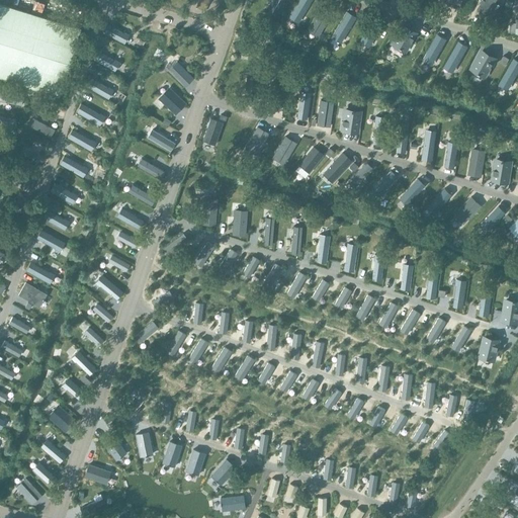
[(271,0),(266,8),(277,15),(286,0),(271,0)]
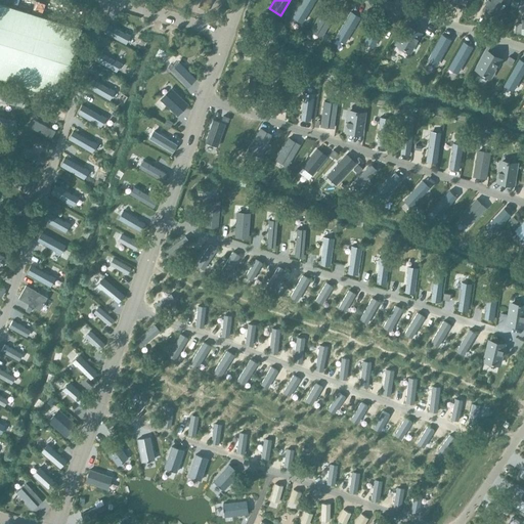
[(302,0),(292,18),(302,24),(315,0),(302,0)]
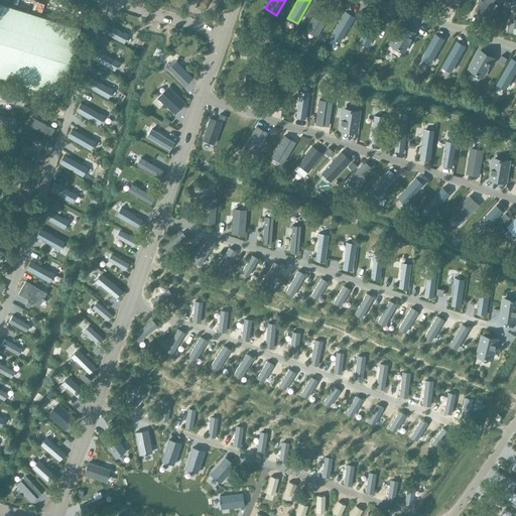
[(498,0),(480,0),(476,8),(490,16),(498,0)]
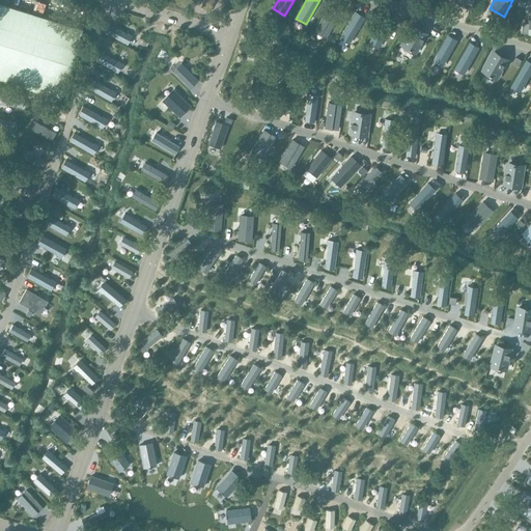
[(0,3),(0,80),(60,100),(83,30),(0,3)]
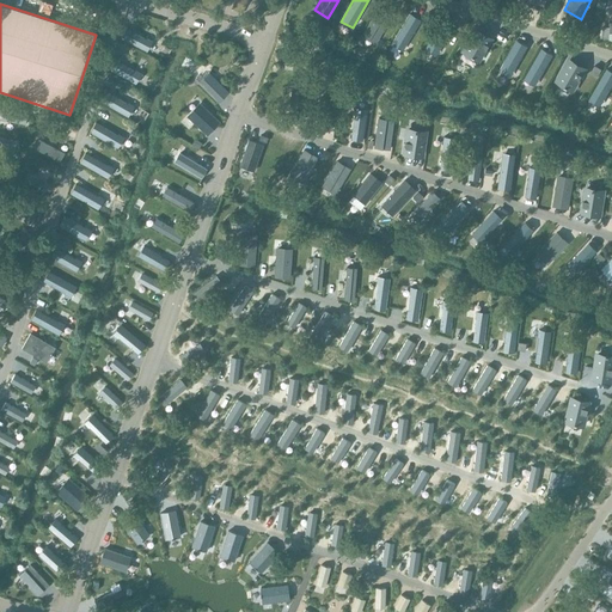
[(379,7),(362,36),(375,44),(392,16),(379,7)]
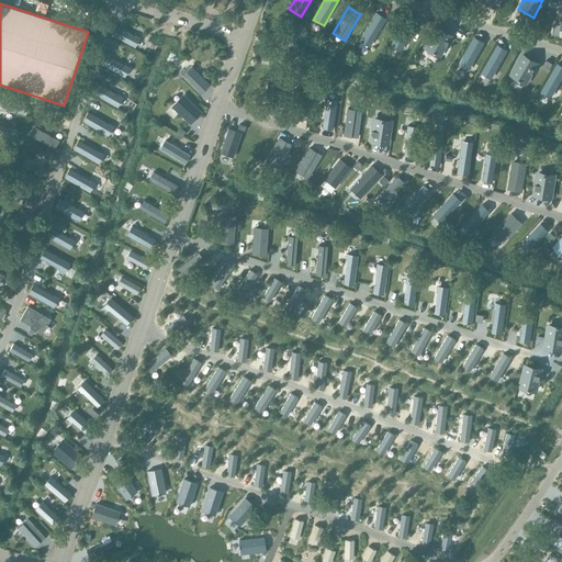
[(377,13),(359,41),(370,47),(386,19),(377,13)]
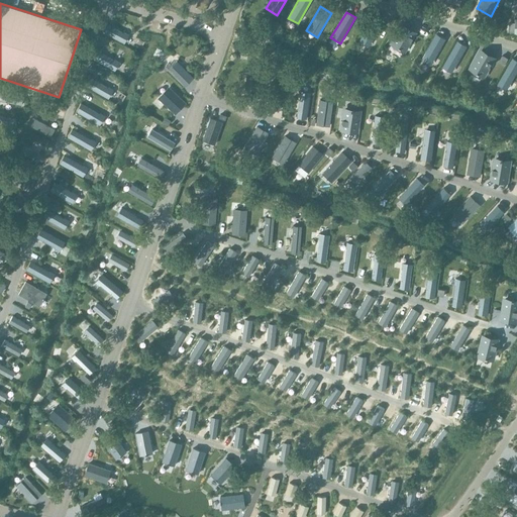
[(375,16),(359,41),(369,46),(384,21),(375,16)]
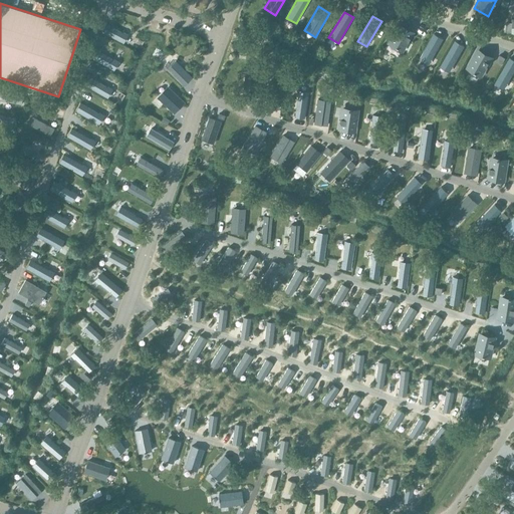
[(105,23),(101,32),(123,44),(127,35),(105,23)]
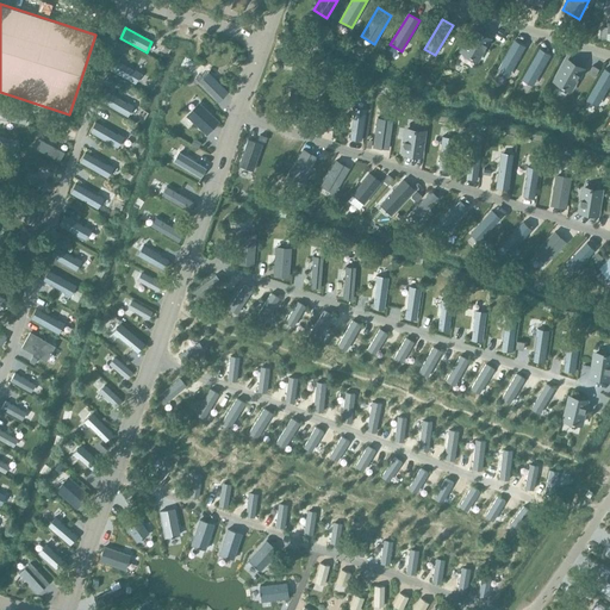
[(473,30),(461,51),(477,60),(489,39),(473,30)]
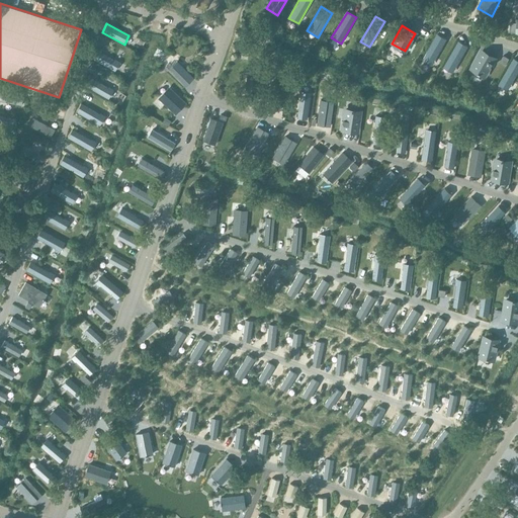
[(437,34),(423,61),(432,66),(447,39),(437,34)]
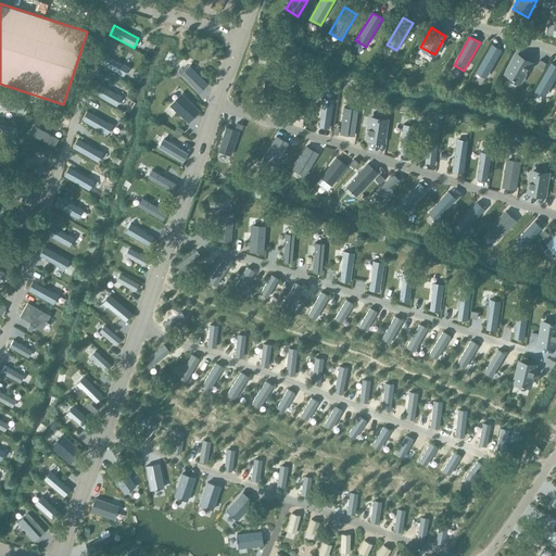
[(492,45),(476,72),(487,78),(503,50),(492,45)]
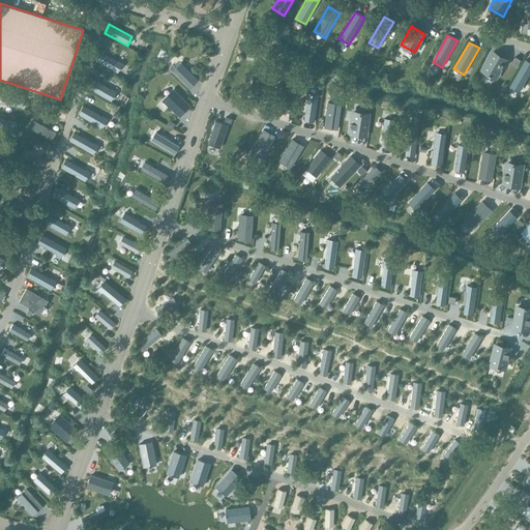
[(200,47),(189,51),(193,59),(202,56),(200,47)]
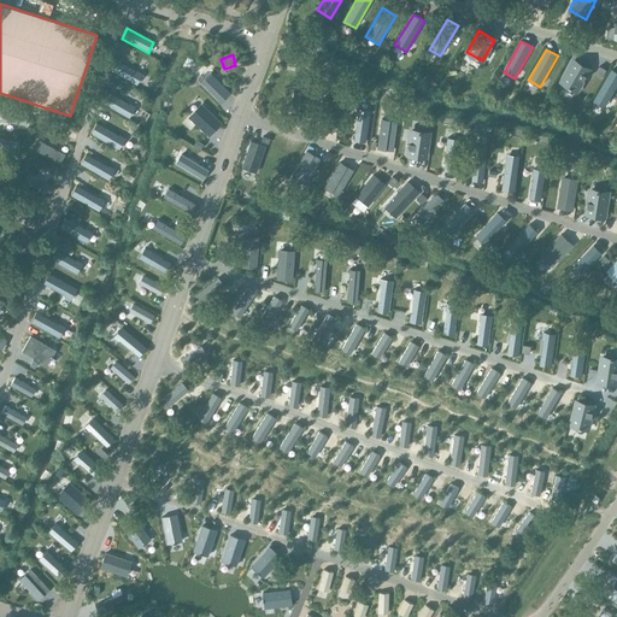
[(116,60),(111,70),(136,86),(142,75),(116,60)]
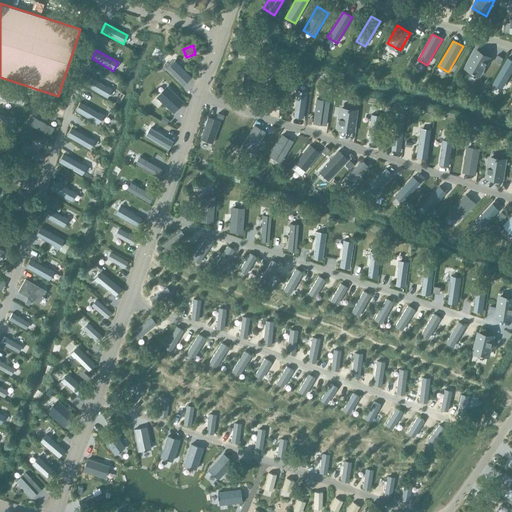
[(476,50),(466,68),(480,75),(490,58),(476,50)]
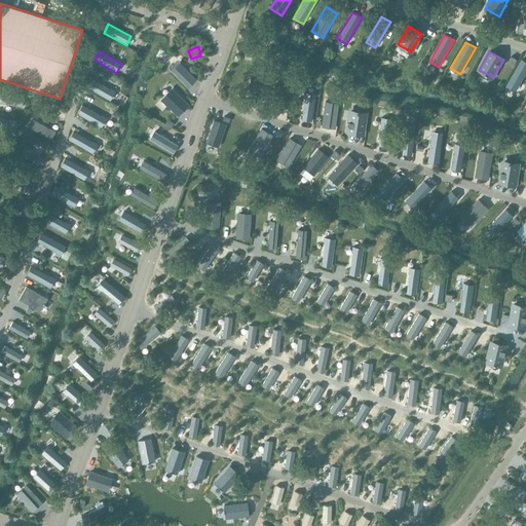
[(525,61),(522,60),(506,85),(516,91),(525,74),(525,61)]
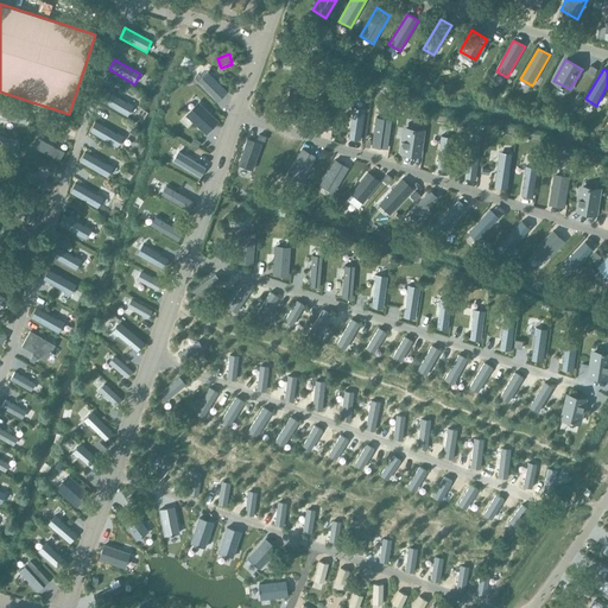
[(208,73),(197,83),(217,102),(227,92),(208,73)]
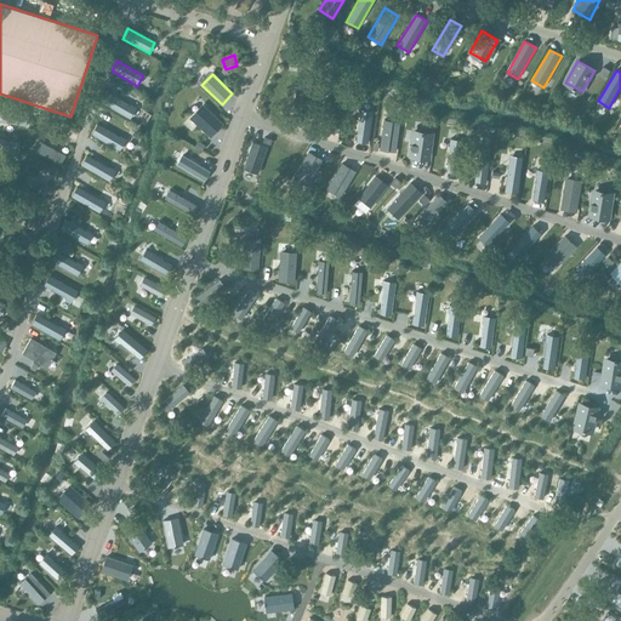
[(108,92),(102,103),(130,119),(136,109),(108,92)]
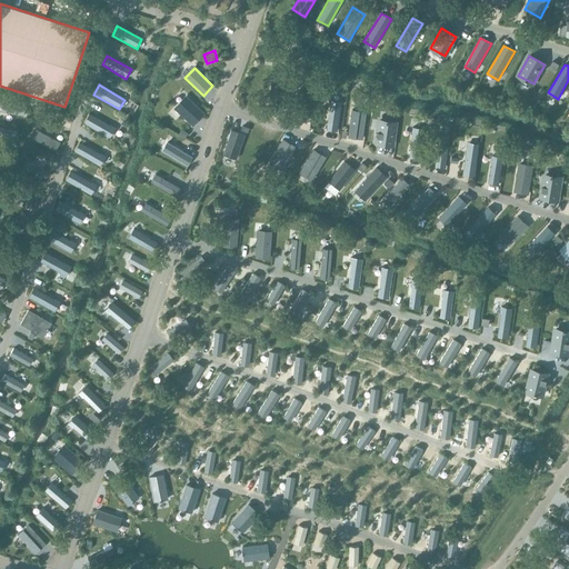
[(163,103),(175,106),(178,90),(167,87),(163,103)]
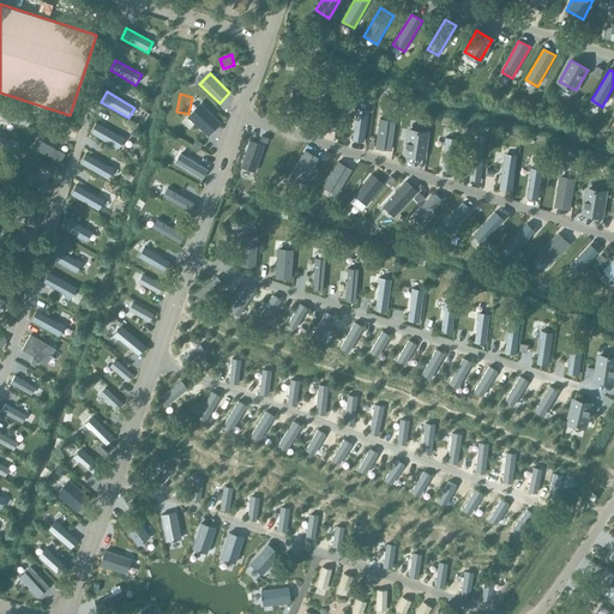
[(200,102),(187,116),(209,136),(221,122),(200,102)]
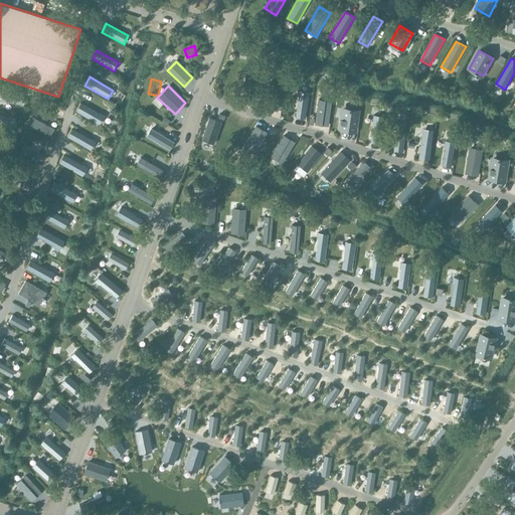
[(392,90),(392,101),(408,102),(408,91),(392,90)]
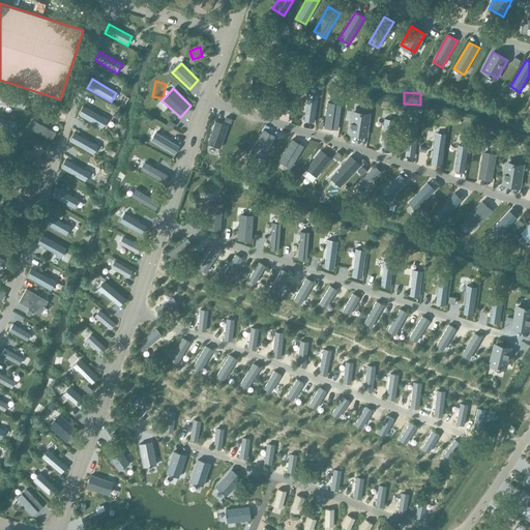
[(307,93),(303,121),(314,122),(318,95),(307,93)]
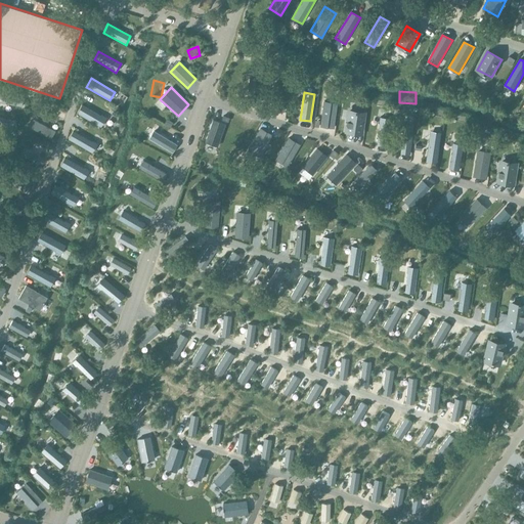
[(3,95),(2,102),(22,106),(23,98),(3,95)]
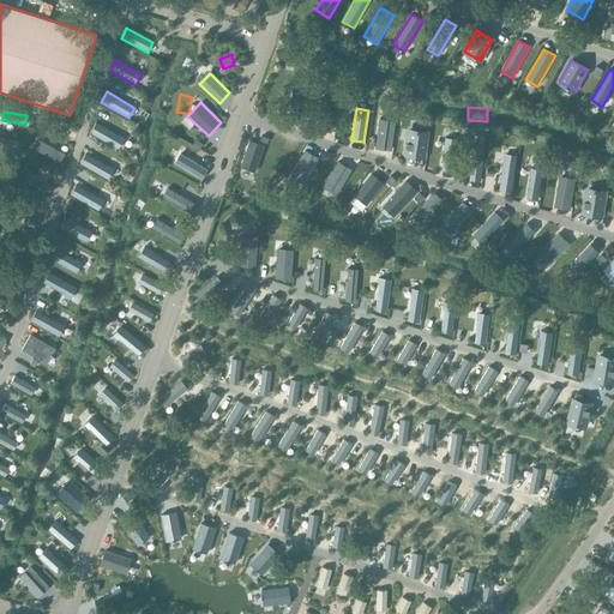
[(379,119),(375,146),(392,149),(395,121),(379,119)]
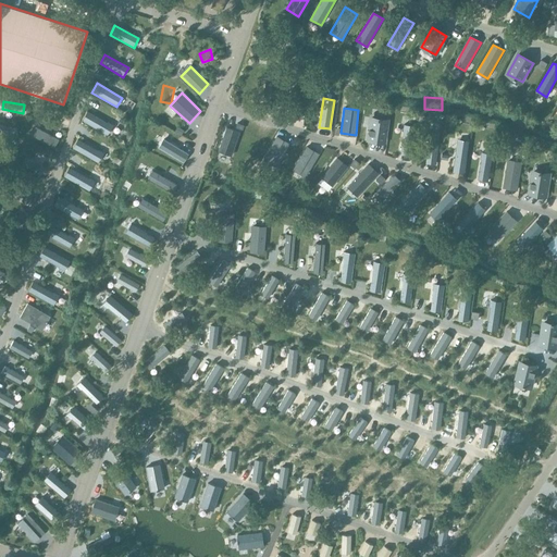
[(87,111),(82,121),(107,135),(112,126),(87,111)]
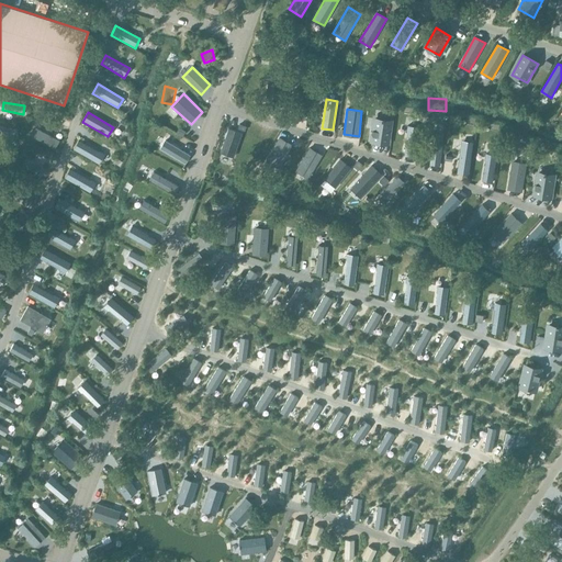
[(374,120),(371,141),(388,143),(390,122),(374,120)]
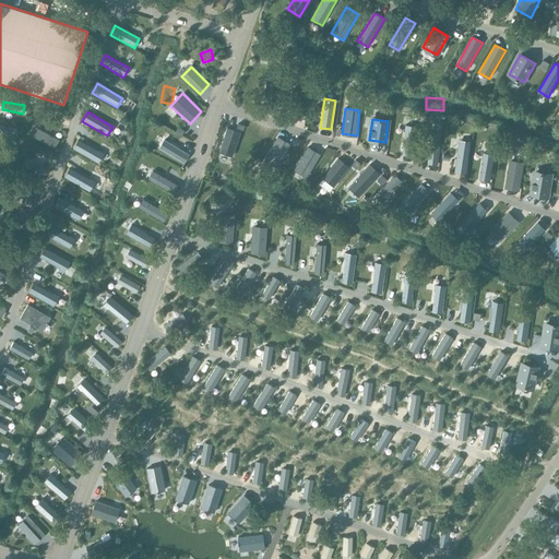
[(0,125),(0,133),(16,137),(18,128),(0,125)]
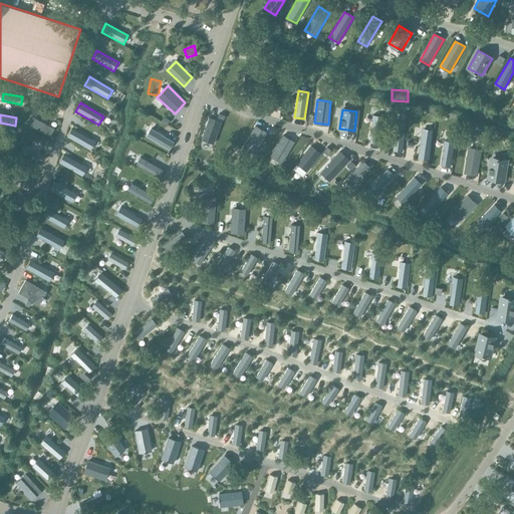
[(31,115),(27,123),(50,137),(54,129),(31,115)]
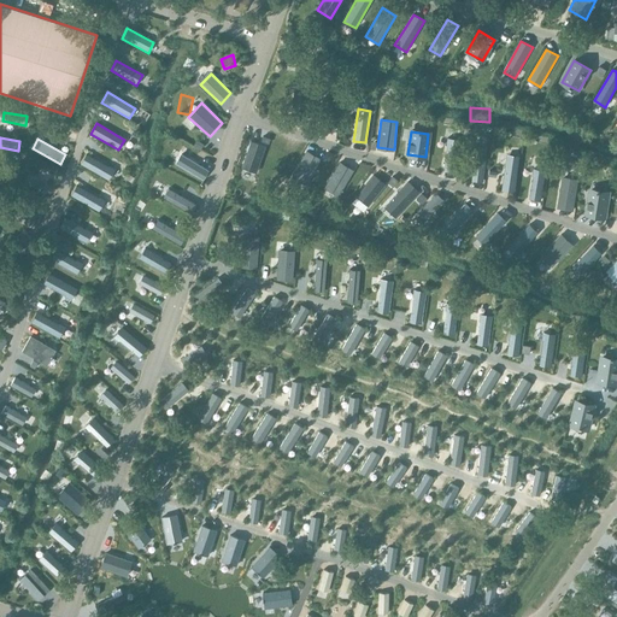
[(268,139),(257,159),(271,168),(283,148),(268,139)]
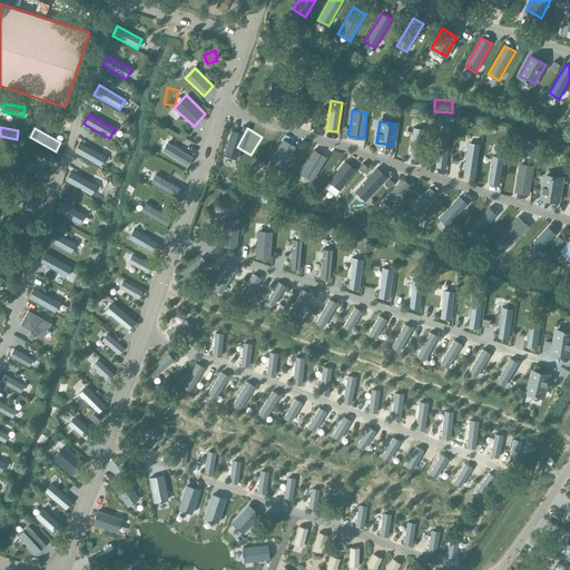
[(414,128),(410,158),(421,159),(424,129),(414,128)]
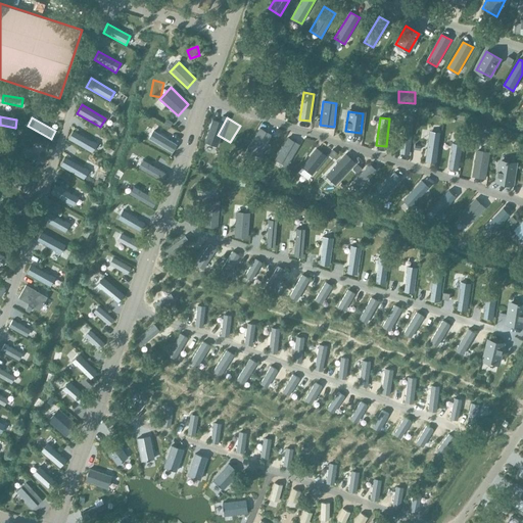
[(403,126),(399,153),(410,154),(413,127),(403,126)]
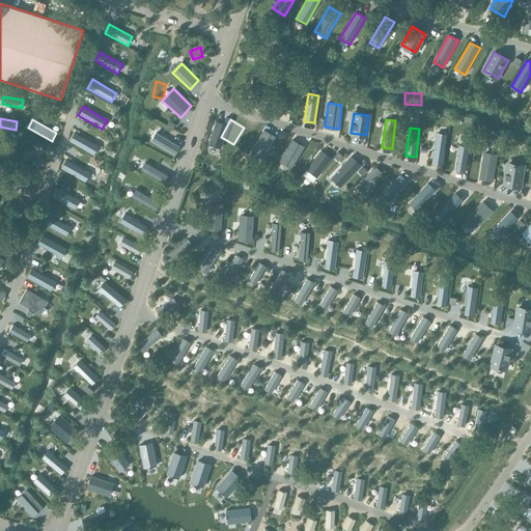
[(263,130),(251,152),(263,160),(276,137),(263,130)]
